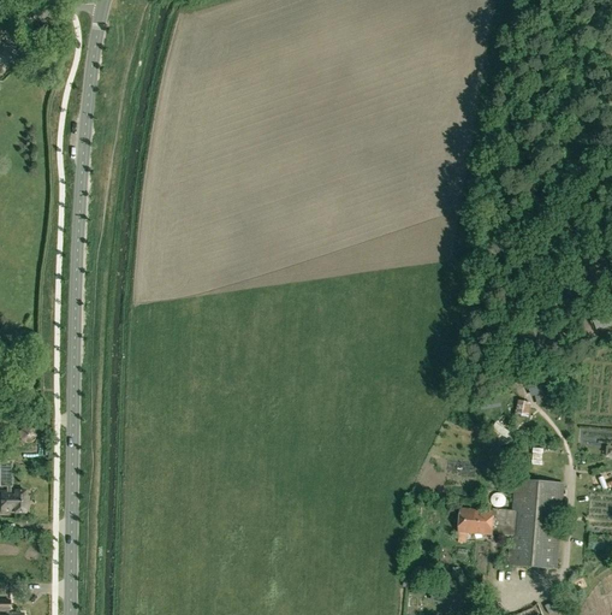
[(611,323),(611,302),(587,313),(594,330),(611,323)]
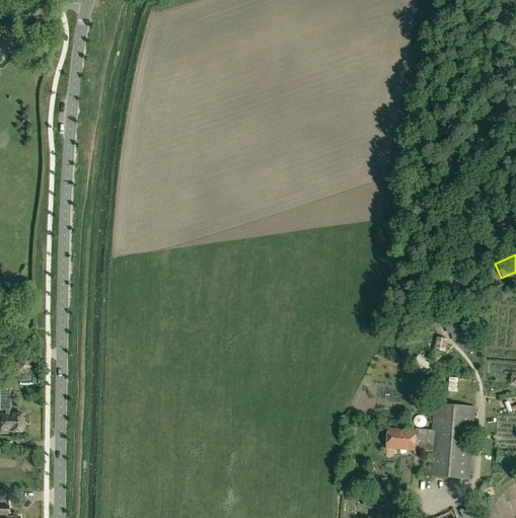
[(445,334),(465,328),(461,315),(441,320),(445,334)]
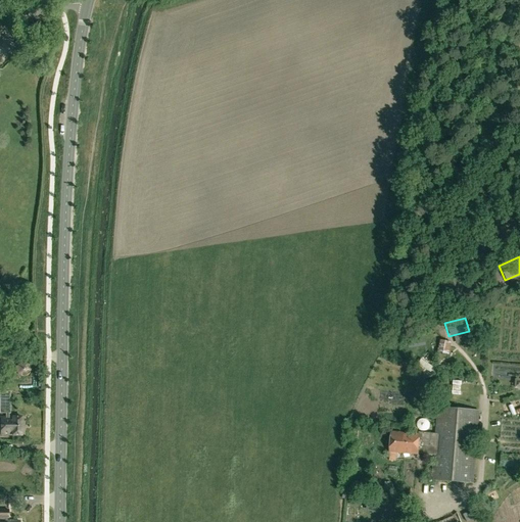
[(453,379),(453,393),(461,393),(462,379),(453,379)]
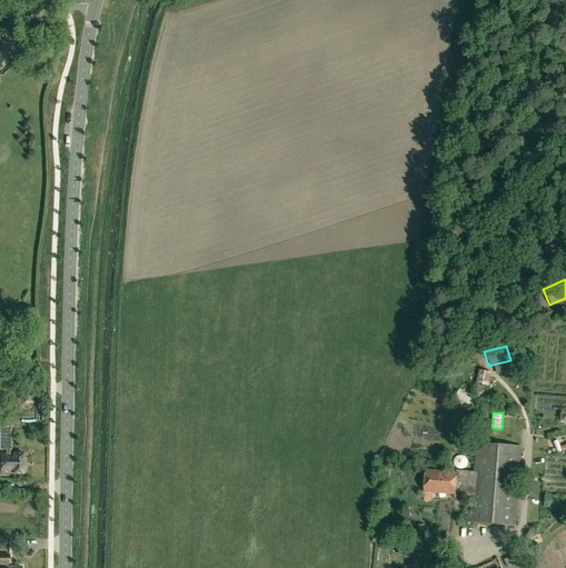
[(0,448),(6,449),(6,454),(0,454),(0,471),(10,472),(21,472),(21,452),(11,452),(12,439),(0,438),(0,448)]
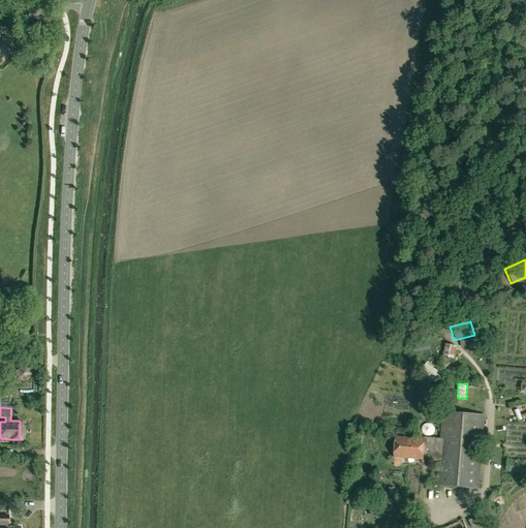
[(392,457),(420,459),(420,458),(437,460),(435,485),(476,488),(482,414),(440,411),(438,437),(421,436),(421,438),(393,437),(392,457)]
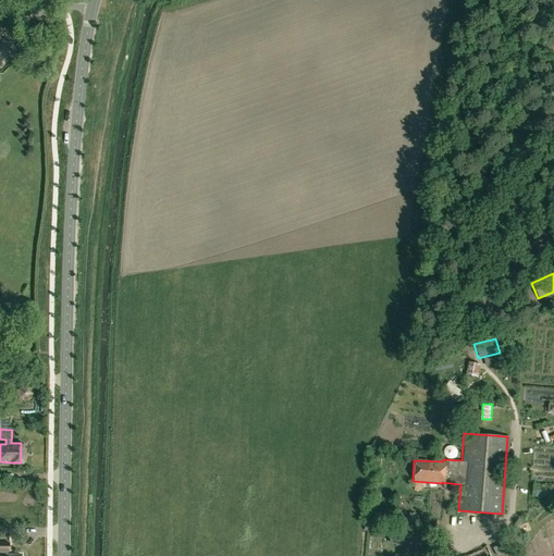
[(7,542),(0,542),(0,555),(17,555),(19,554),(4,554),(4,552),(7,552),(7,542)]
